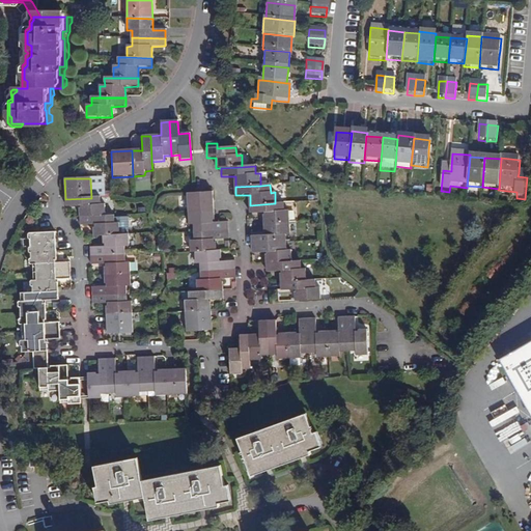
[(189,214),(214,213),(213,193),(188,195),(189,214)]
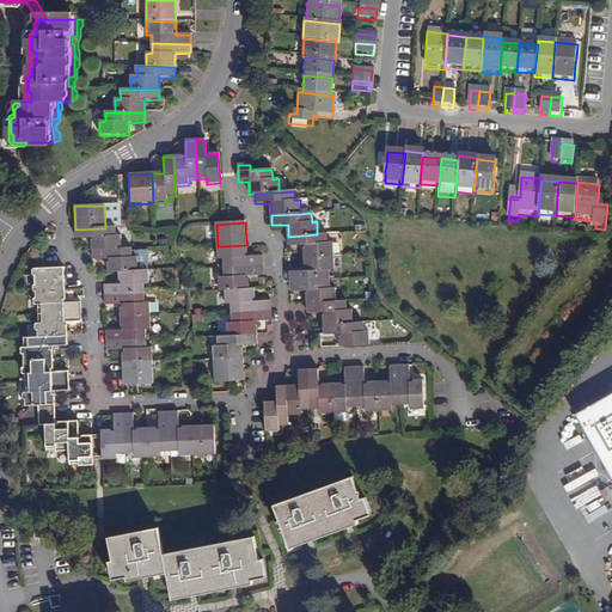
[(92,251),(122,250),(121,237),(116,237),(115,227),(105,228),(75,230),(77,239),(92,239),(92,251)]
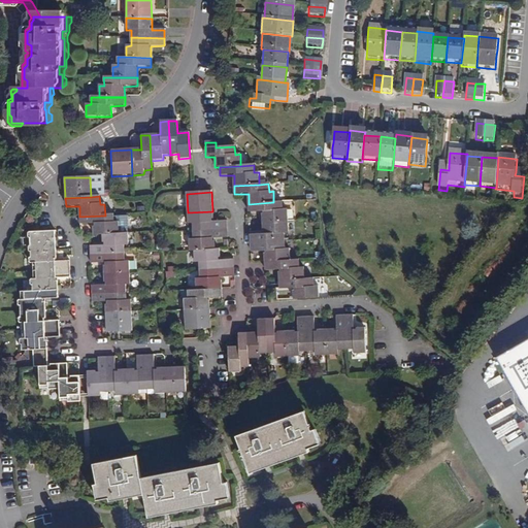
[(283,202),(273,202),(249,204),(250,213),(262,212),(263,223),(289,222),(288,209),(284,210),(283,202)]
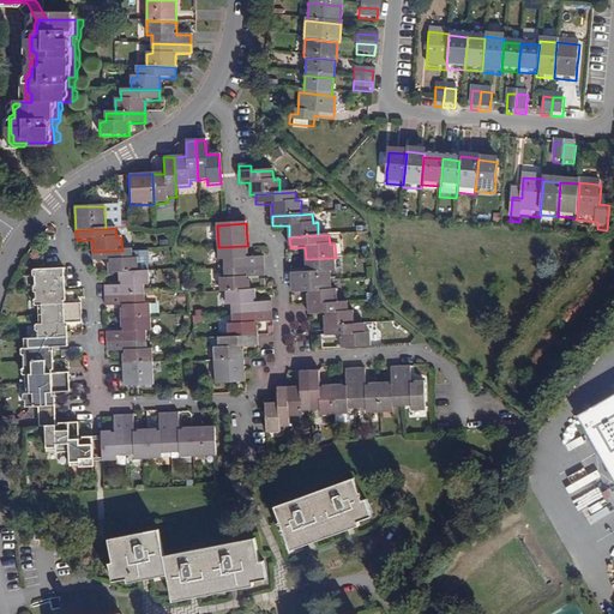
[(247,246),(218,247),(220,262),(224,260),(224,270),(265,268),(264,257),(248,258),(247,246)]
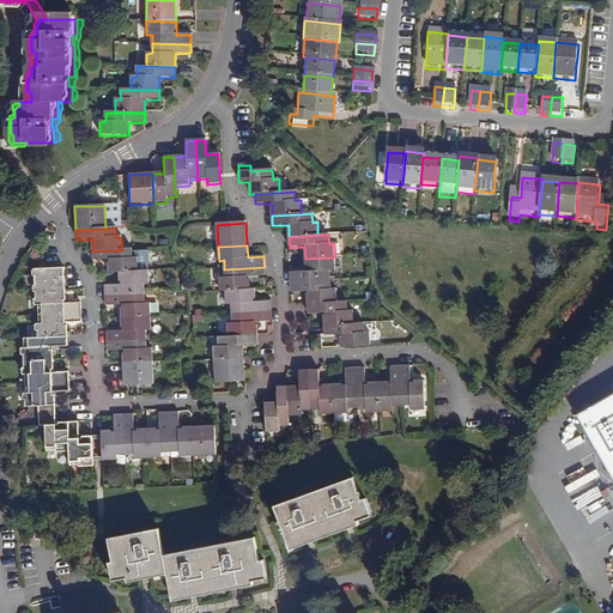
[(109,274),(119,273),(139,272),(138,259),(133,259),(132,249),(122,250),(92,252),(92,262),(108,261),(109,274)]
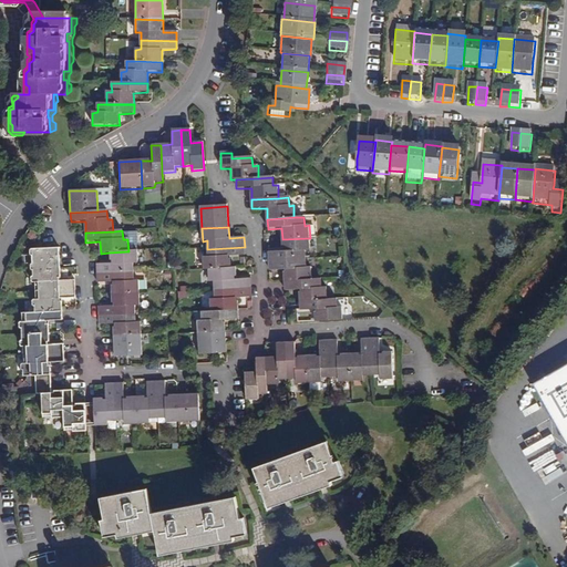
[(310,250),(310,238),(282,239),(284,253),(269,253),(269,261),(307,259),(307,250),(310,250)]
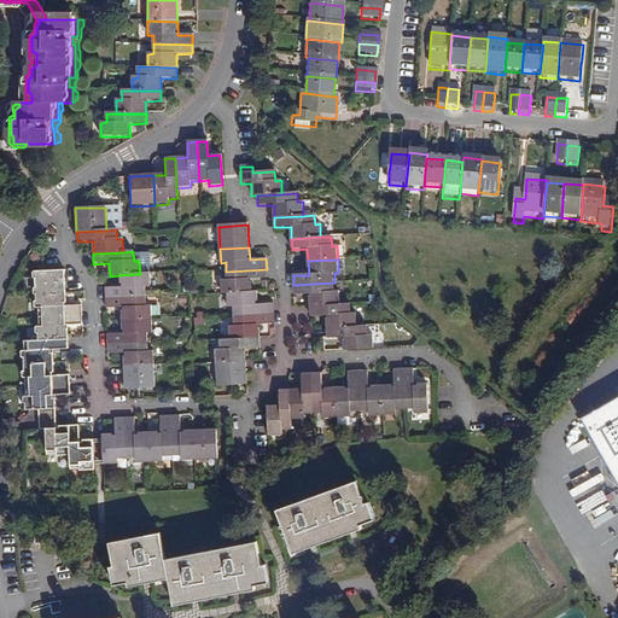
[(267,269),(226,272),(227,281),(222,281),(223,296),(228,295),(252,293),(251,280),(267,279),(267,269)]
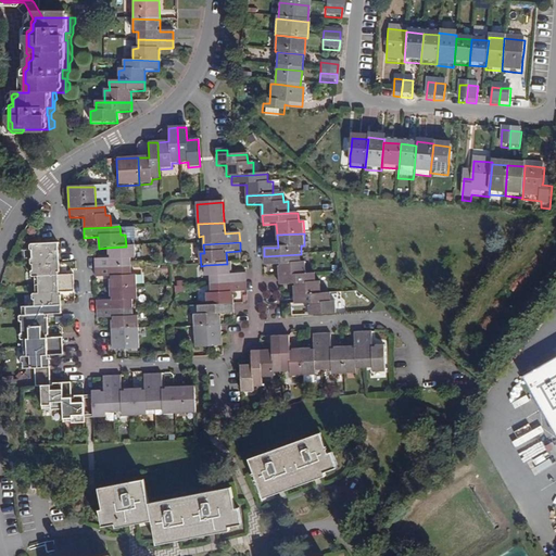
[(33,266),(59,264),(58,243),(38,244),(32,245),(33,266)]
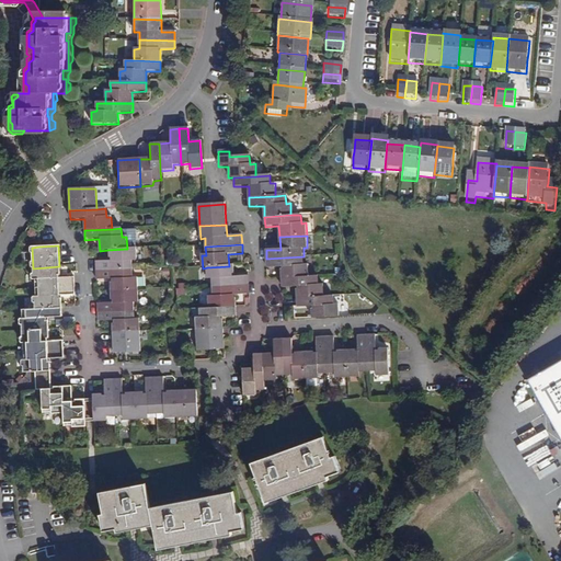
[(127,249),(109,250),(110,262),(95,263),(95,273),(132,271),(132,262),(136,262),(136,249),(127,249)]
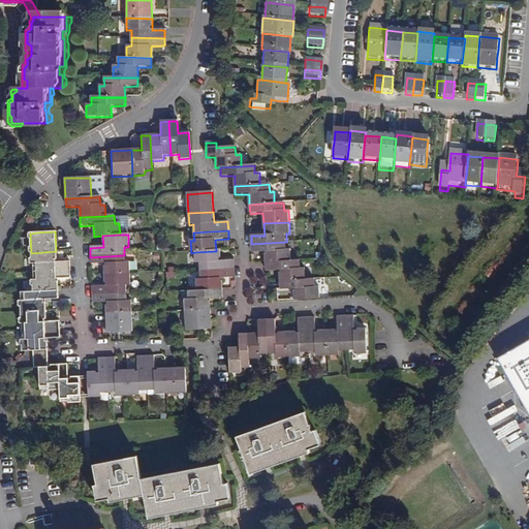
[(286,254),(286,242),(251,244),(252,253),(266,252),(266,263),(291,261),(291,253),(286,254)]
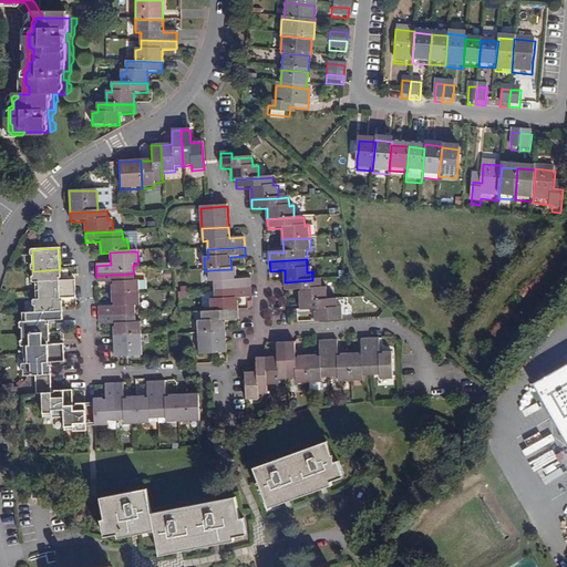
[(39,284),(39,292),(75,289),(74,281),(61,282),(61,269),(60,269),(33,271),(34,284),(39,284)]
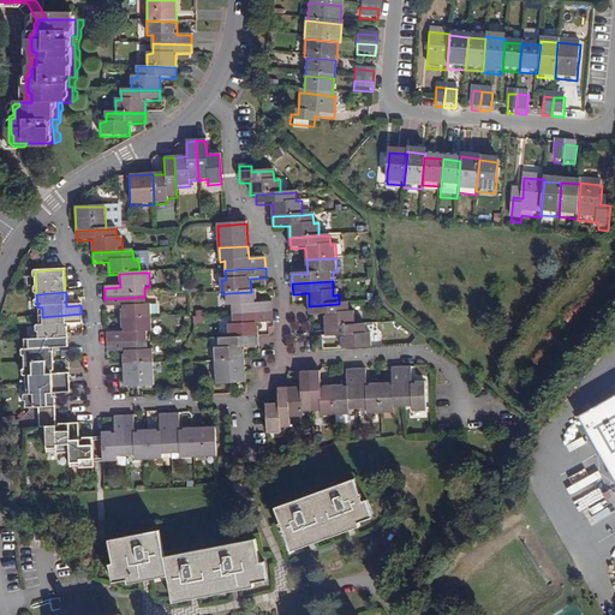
[(233,308),(233,316),(273,314),(273,304),(257,305),(256,292),(251,292),(227,293),(228,308),(233,308)]
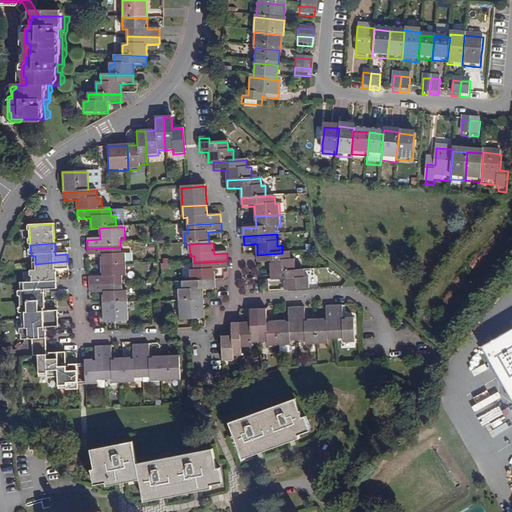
[(100,256),(101,267),(126,266),(125,254),(120,254),(120,247),(87,249),(88,257),(100,256)]
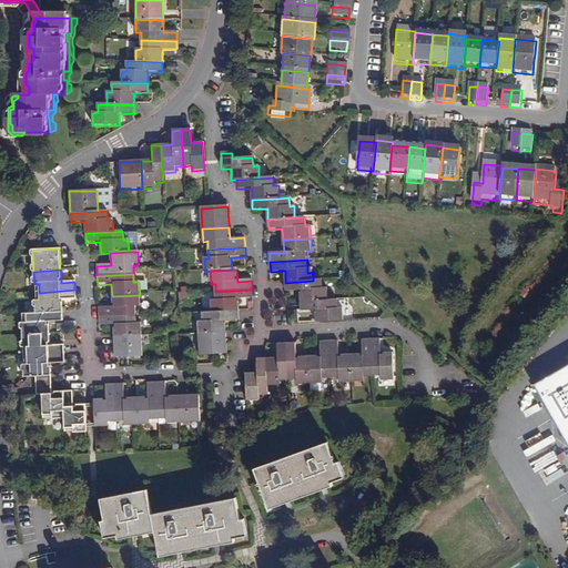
[(301,291),(301,303),(328,301),(327,288),(323,288),(323,281),(313,281),(285,283),(285,292),(301,291)]
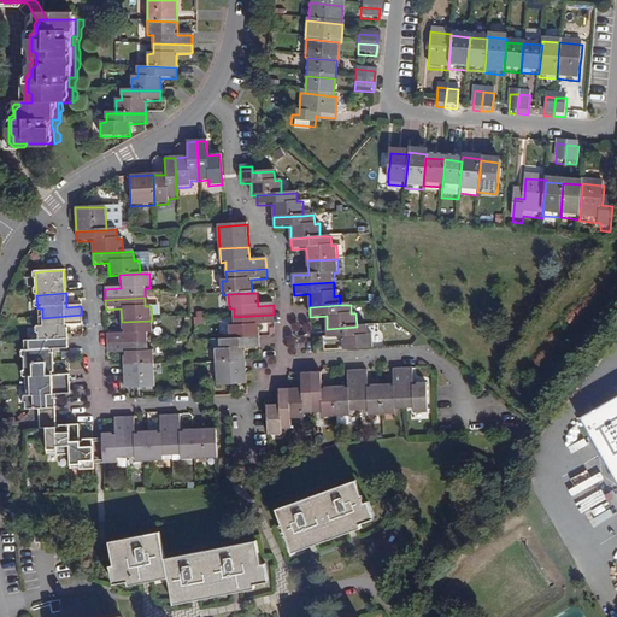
[(82,325),(82,315),(42,318),(42,328),(39,328),(39,341),(68,339),(68,327),(82,325)]
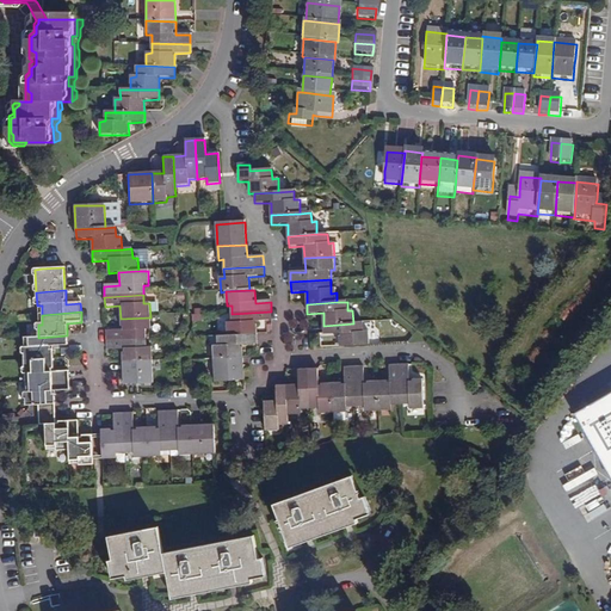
[(271,312),(232,314),(233,323),(228,323),(228,337),(258,335),(257,322),(272,322),(271,312)]
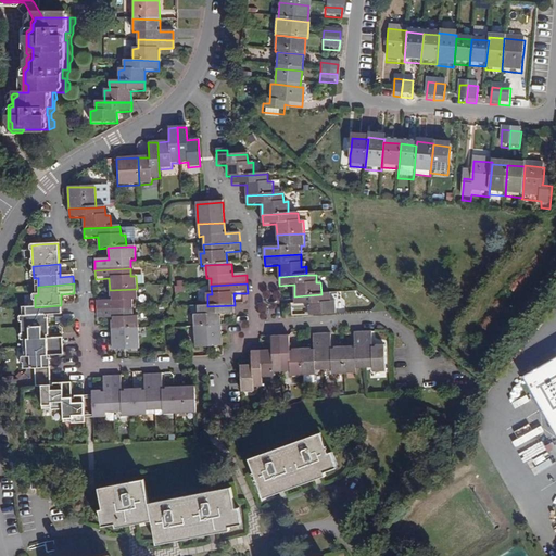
[(137,289),(110,290),(110,301),(97,302),(97,311),(134,308),(133,301),(137,301),(137,289)]
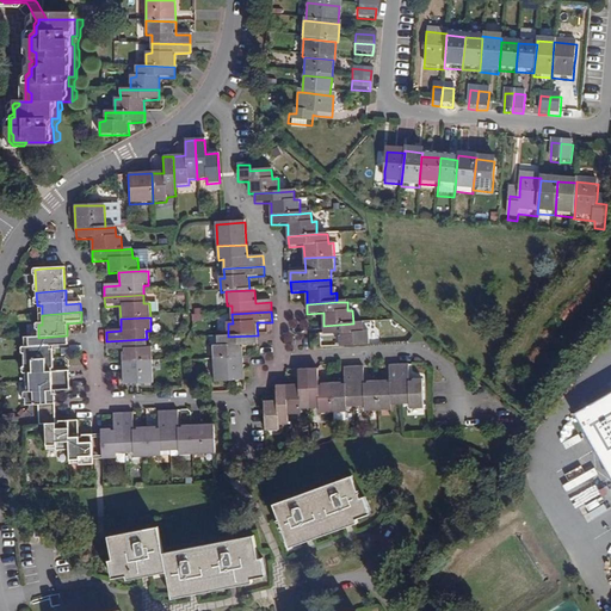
[(353,323),(323,326),(325,335),(340,334),(341,347),(370,345),(369,332),(364,332),(364,323),(353,323)]
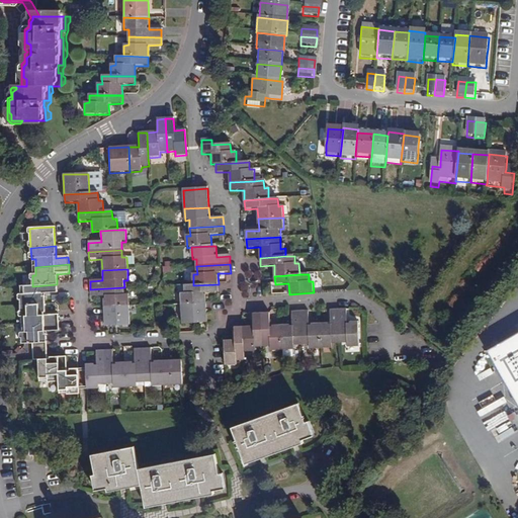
[(20,295),(20,307),(45,305),(45,294),(58,294),(57,284),(32,286),(23,286),(24,295),(20,295)]
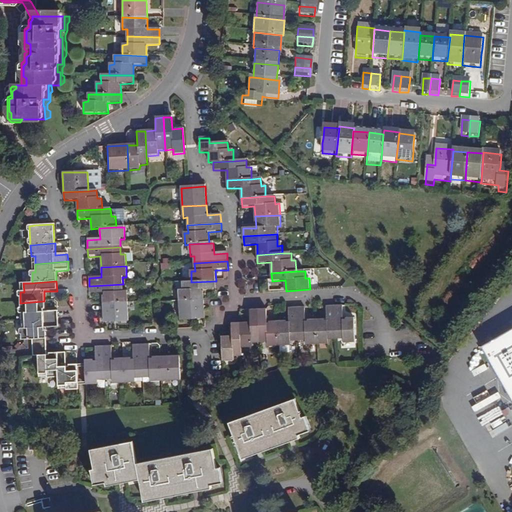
[(179,302),(204,300),(204,290),(216,289),(216,281),(191,282),(182,282),(183,291),(179,291),(179,302)]
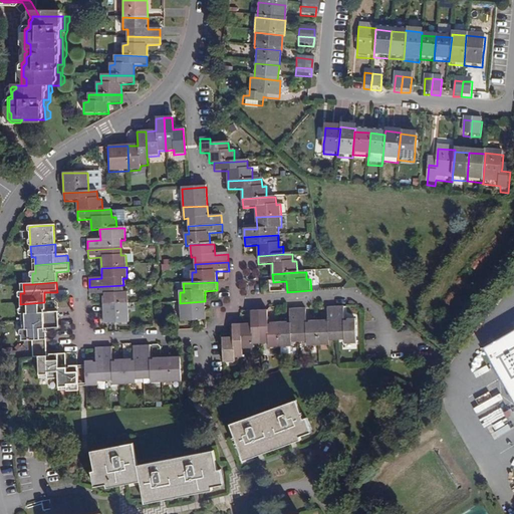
[(102,295),(103,305),(129,304),(127,293),(123,293),(123,285),(89,287),(90,296),(102,295)]
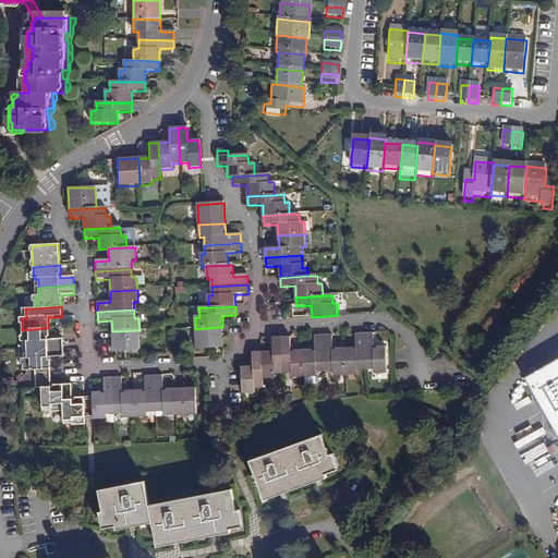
[(222,327),(195,329),(196,350),(208,349),(223,349),(222,327)]
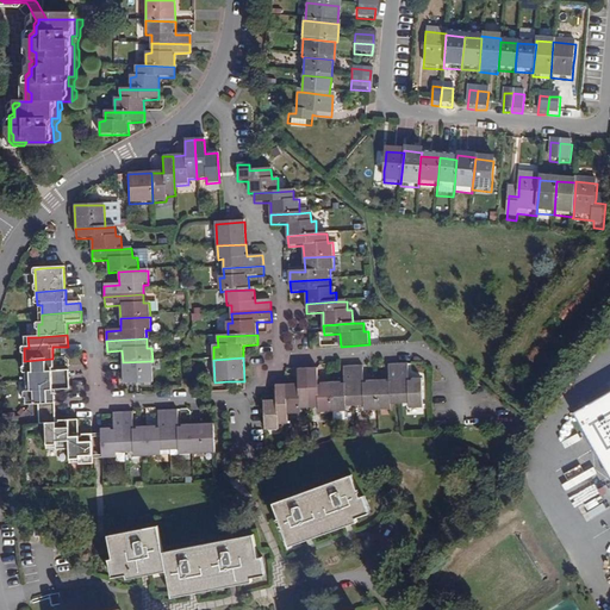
[(29,374),(30,383),(70,381),(69,372),(54,373),(53,359),(24,361),(25,374),(29,374)]
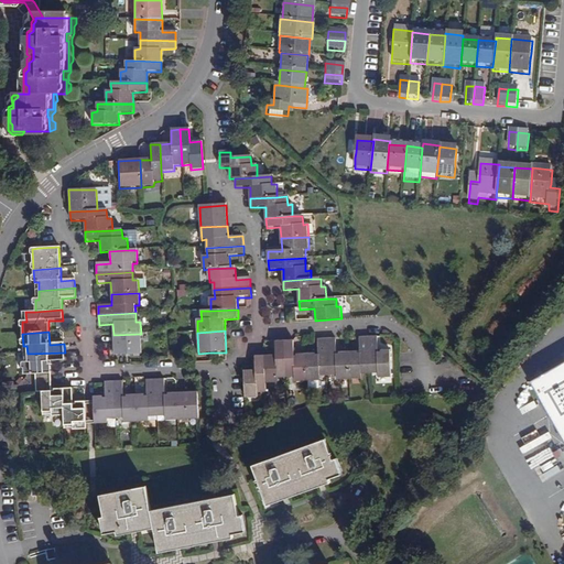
[(141,334),(114,335),(114,356),(130,355),(141,355),(141,334)]
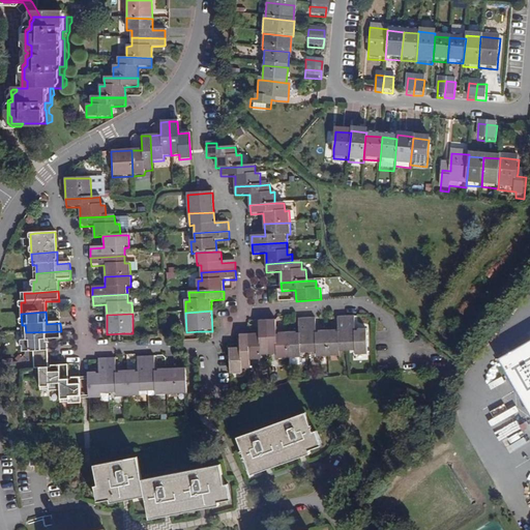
[(327,331),(328,357),(341,356),(341,351),(348,351),(347,317),(339,317),(339,330),(327,331)]
